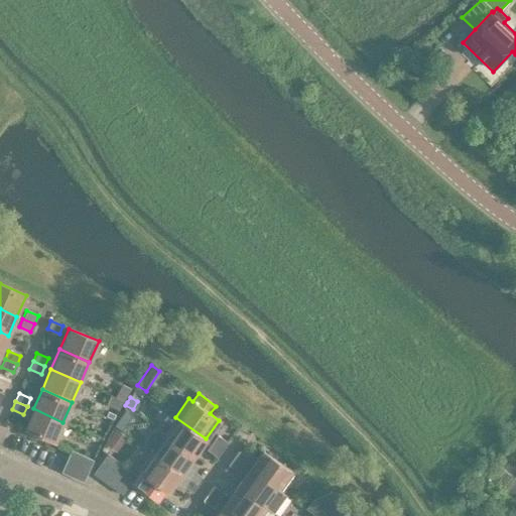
[(33,408),(24,429),(53,442),(62,422),(33,408)]
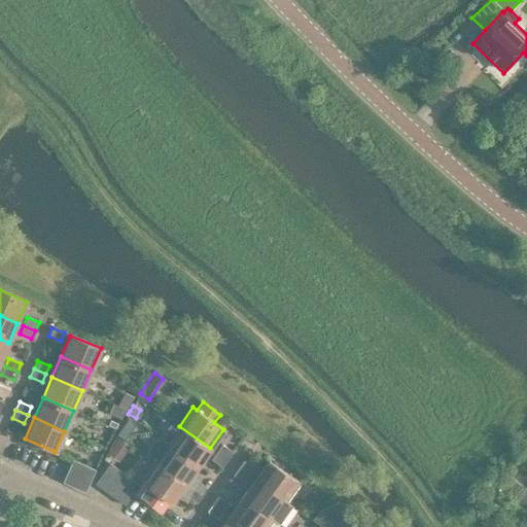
[(128,417),(121,425),(130,430),(136,422),(128,417)]
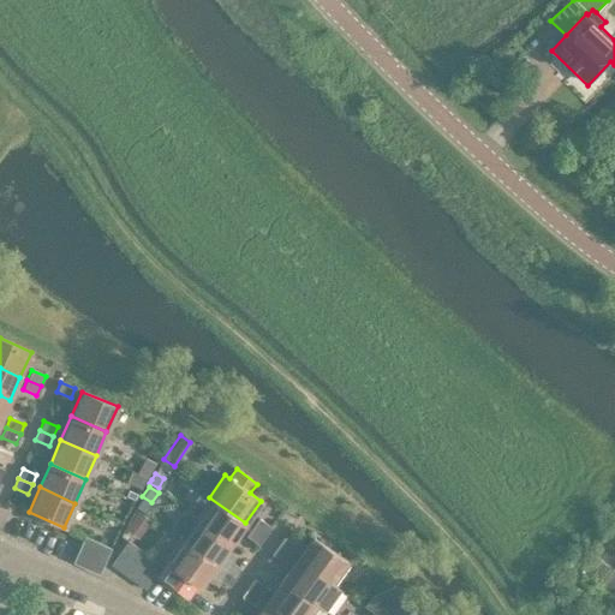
[(209,497),(195,518),(231,544),(245,523),(209,497)]
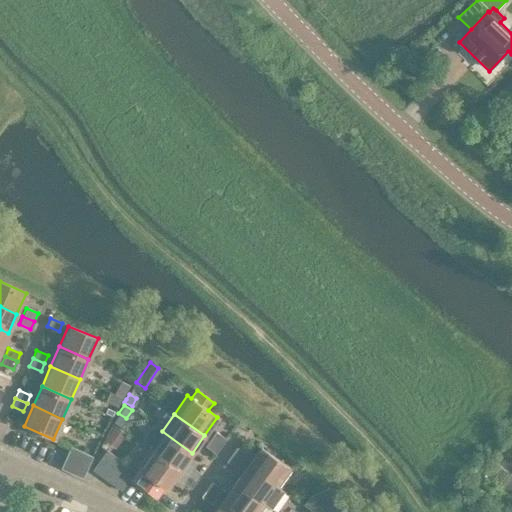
[(200,474),(184,463),(192,453),(162,431),(153,425),(151,428),(150,428),(142,439),(143,440),(141,443),(149,449),(195,482),(200,474)]
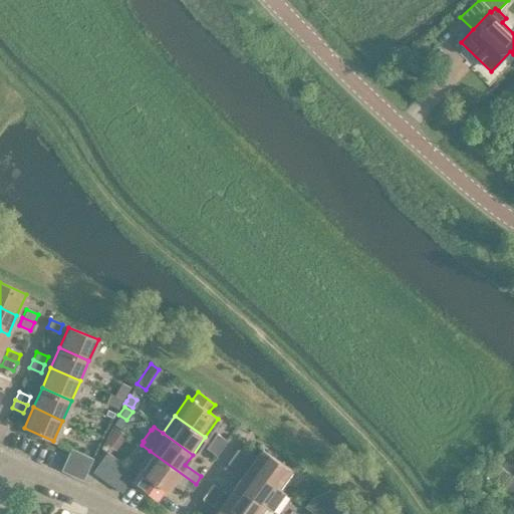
[(114,428),(110,433),(120,441),(124,435),(114,428)]
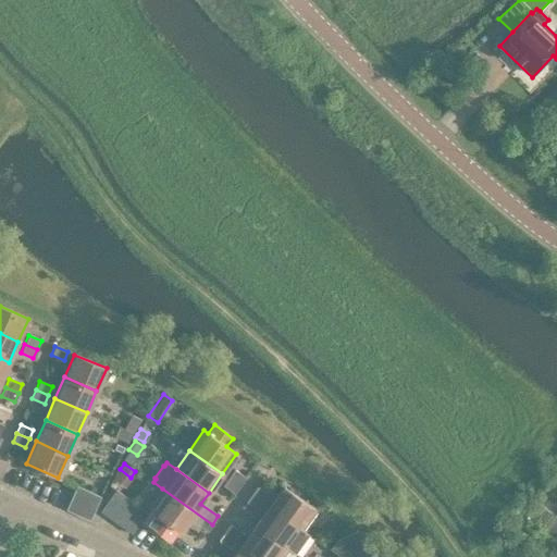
[(234,470),(227,478),(239,486),(245,478),(234,470)]
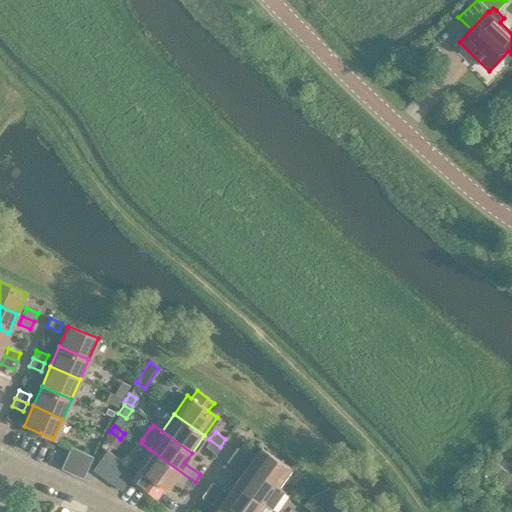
[(220,447),(209,439),(204,446),(215,454),(220,447)]
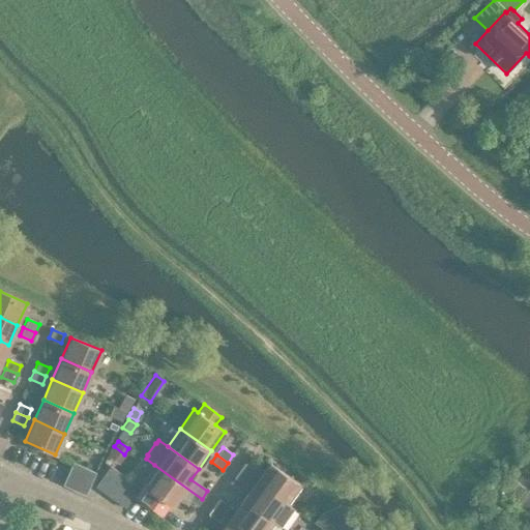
[(74,489),(82,466),(71,462),(62,484),(74,489)]
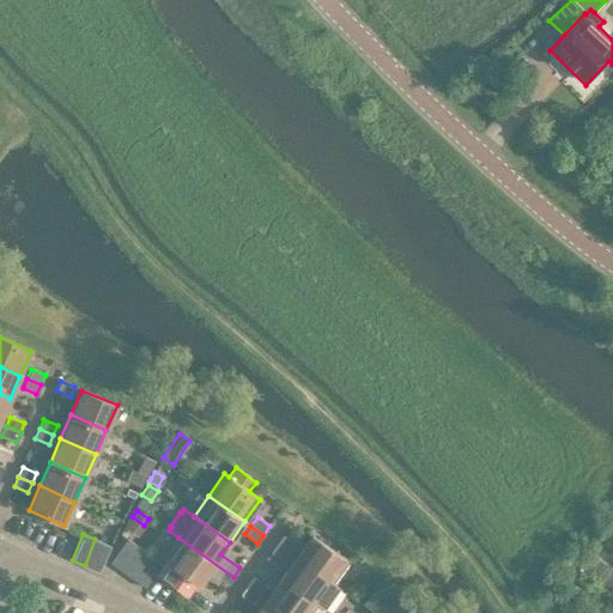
[(310,535),(301,548),(283,535),(277,544),(331,583),(347,562),(310,535)]
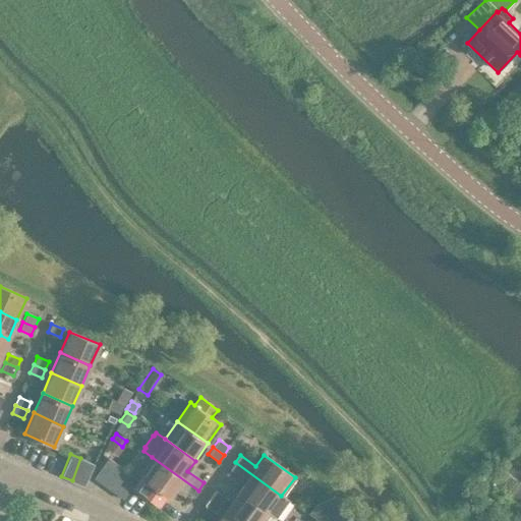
[(140,477),(133,488),(158,506),(166,496),(169,498),(177,486),(193,498),(198,490),(152,457),(138,475),(140,477)]
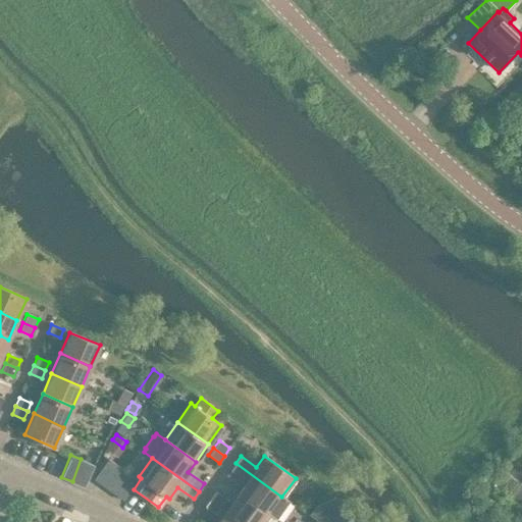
[(81,459),(72,481),(83,485),(92,464),(81,459)]
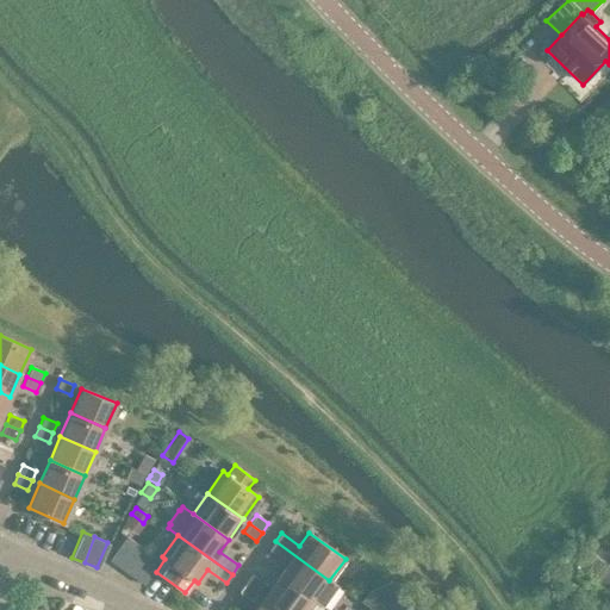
[(120,568),(137,546),(126,536),(110,560),(120,568)]
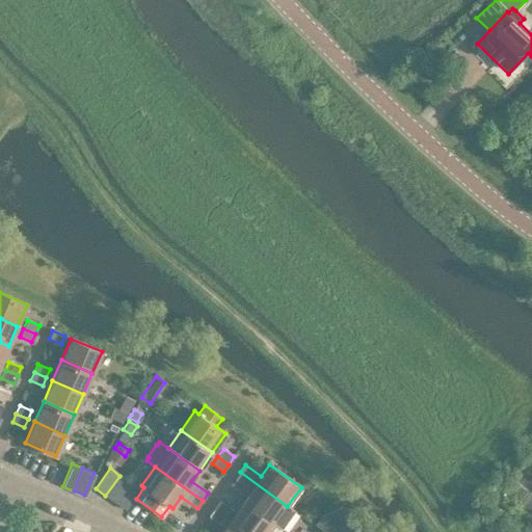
[(240,472),(234,479),(250,491),(243,502),(274,525),(282,530),(295,511),(287,506),(240,472)]
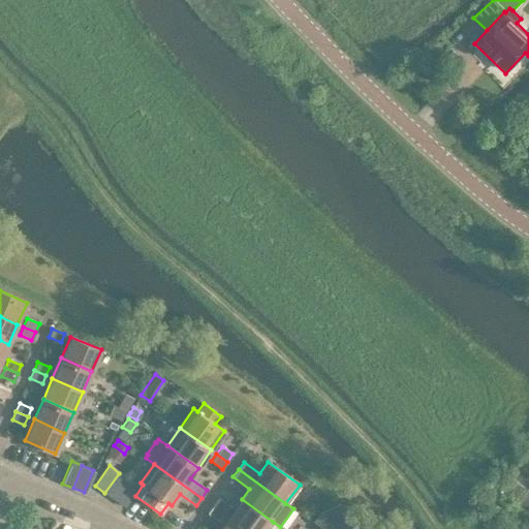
[(104,493),(115,500),(129,480),(119,473),(104,493)]
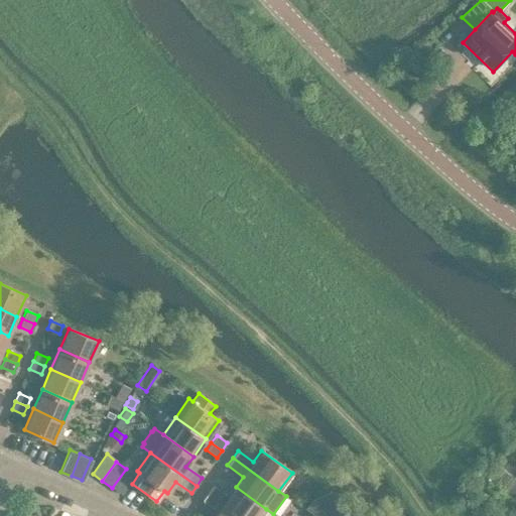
[(112,488),(122,495),(136,476),(126,469),(112,488)]
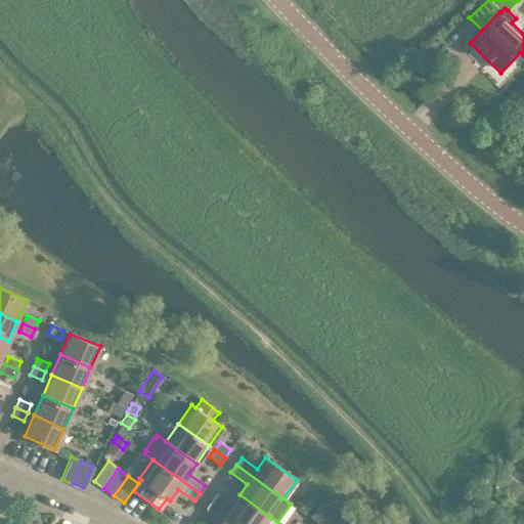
[(216,493),(211,500),(217,506),(221,509),(226,513),(242,523),(264,523),(270,517),(239,494),(231,505),(226,501),(216,493)]
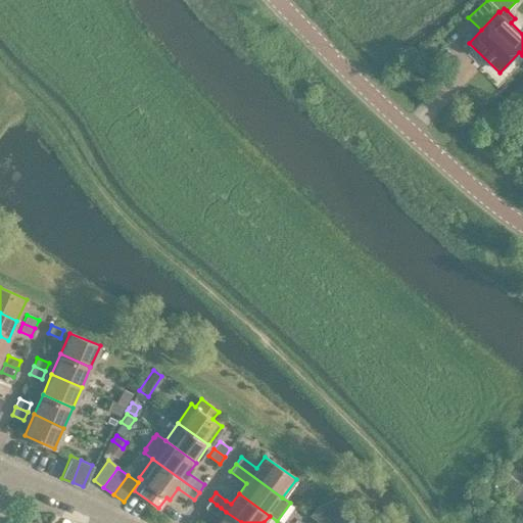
[(216,515),(221,508),(210,500),(204,508),(216,515)]
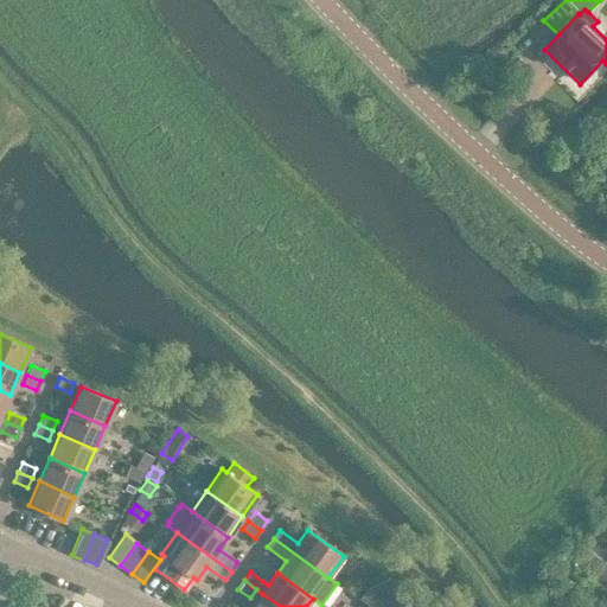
[(377,596),(366,588),(359,598),(371,606),(403,606),(394,588),(377,596)]
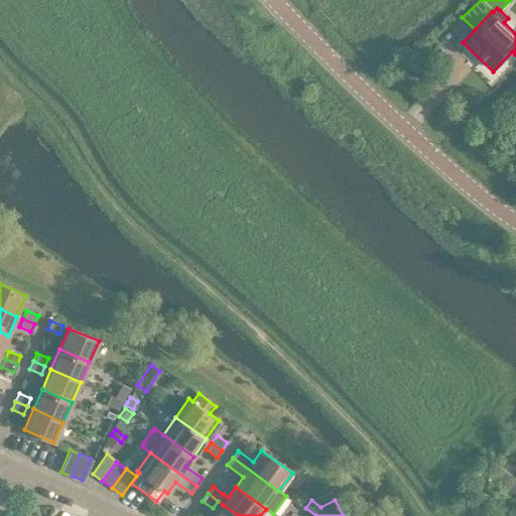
[(238,515),(223,505),(214,515),(238,515)]
